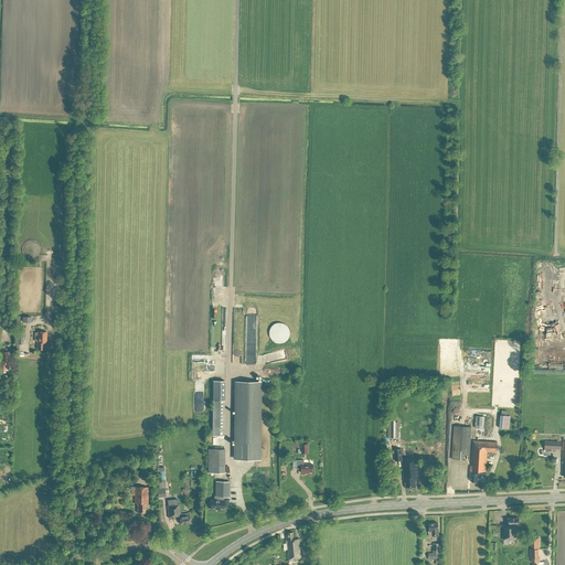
[(270,327),(269,330),(269,332),(269,336),(270,339),(273,341),(275,342),(278,343),(281,343),(284,342),(287,341),(288,339),(289,336),(290,332),(289,330),(288,327),(287,324),(284,323),(281,322),(278,322),(275,323),(273,324),(270,327)]
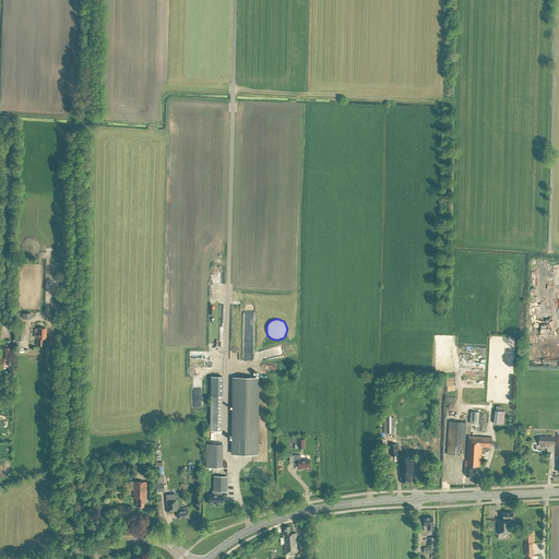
[(16,340),(25,340),(25,323),(16,323),(16,340)]
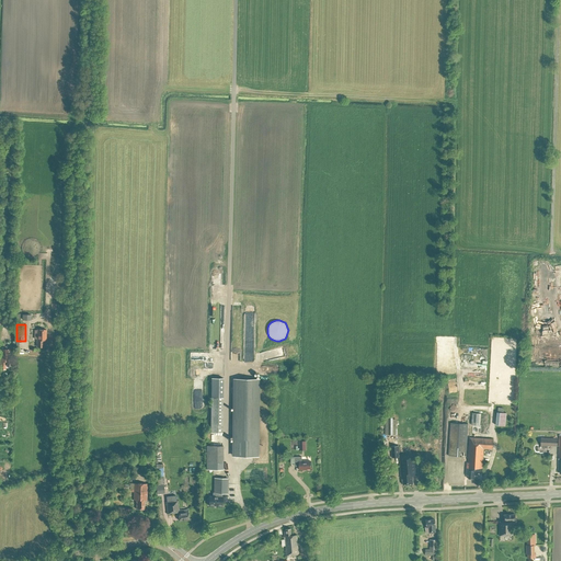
[(37,329),(37,339),(37,346),(44,347),(44,340),(46,340),(46,330),(37,329)]
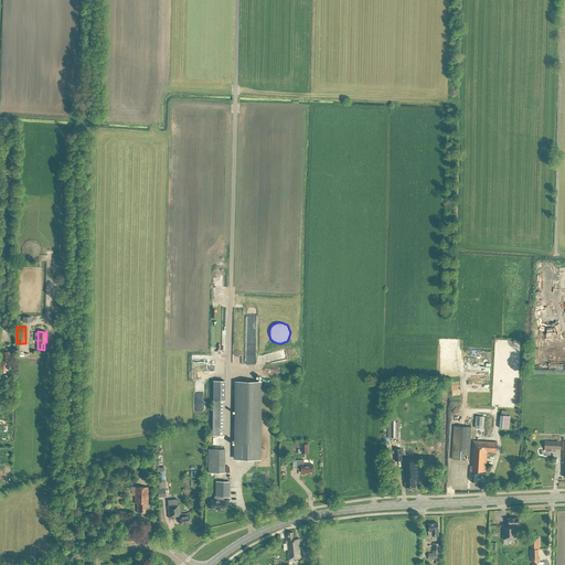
[(0,352),(0,361),(0,364),(1,364),(1,365),(0,365),(0,371),(6,372),(6,371),(9,371),(9,366),(7,366),(7,364),(9,364),(9,352),(0,352)]
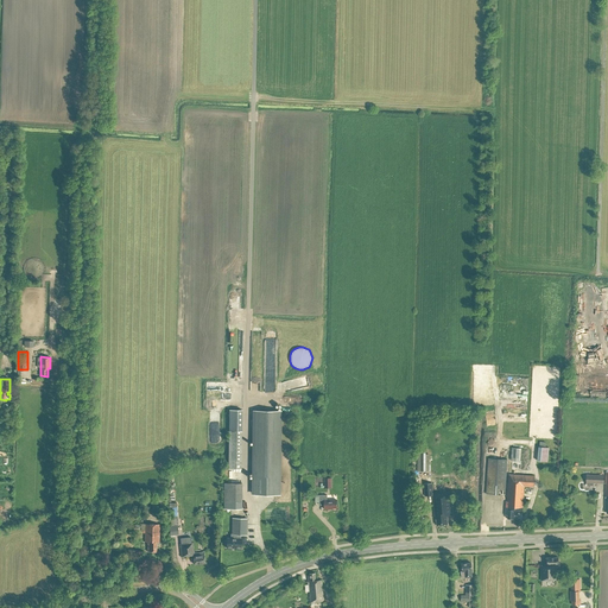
[(228,469),(241,469),(241,410),(229,410),(228,469)]
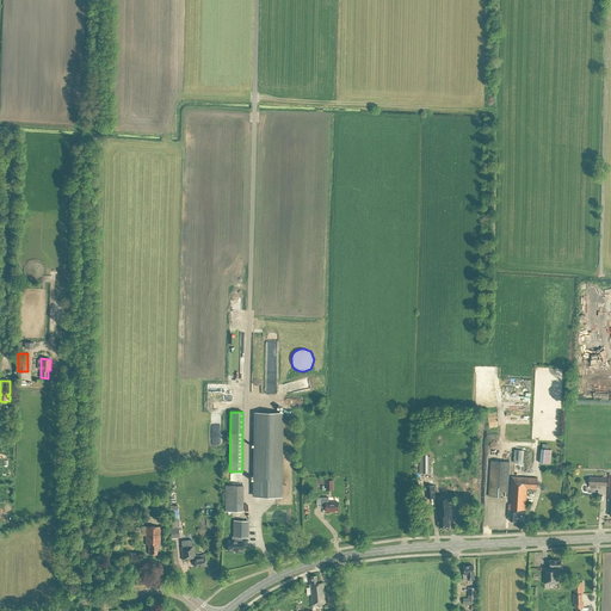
[(283,413),(253,412),(252,497),(282,498),(283,413)]
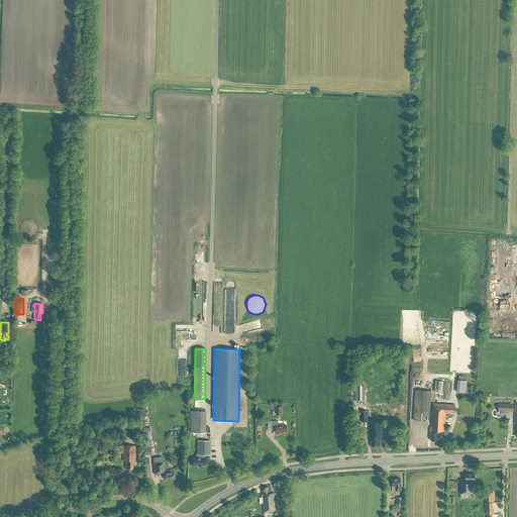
[(466,393),(467,381),(458,380),(456,392),(466,393)]
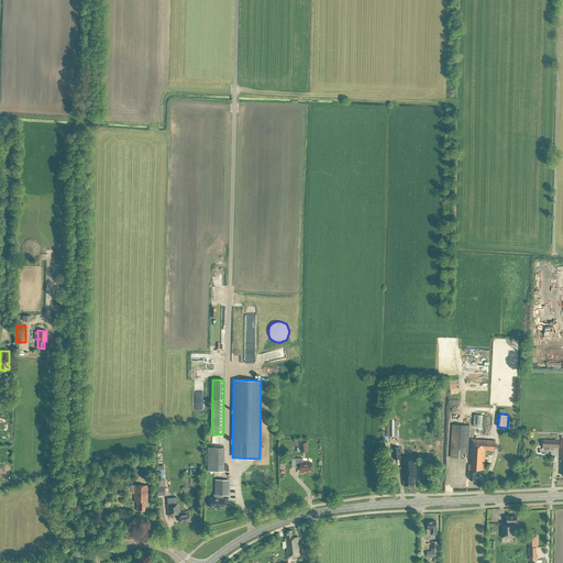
[(467,459),(468,448),(471,448),(468,478),(470,478),(470,481),(475,481),(476,474),(484,474),(485,451),(494,451),(495,441),(471,439),(471,444),(468,444),(470,426),(452,424),(450,457),(467,459)]
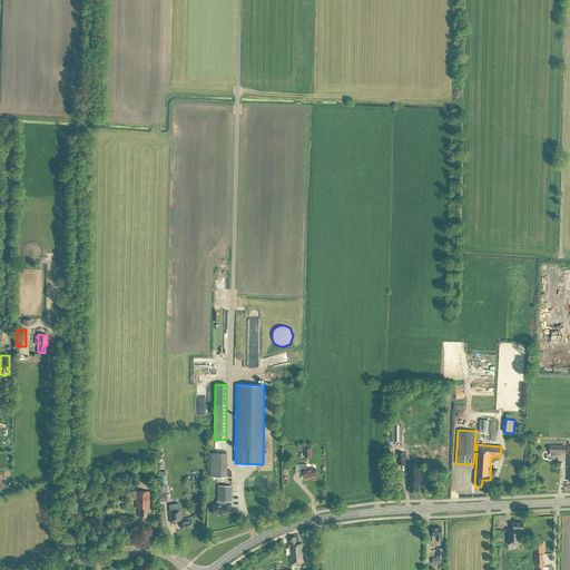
[(550,445),(549,452),(549,455),(556,455),(557,453),(566,453),(567,445),(550,445)]
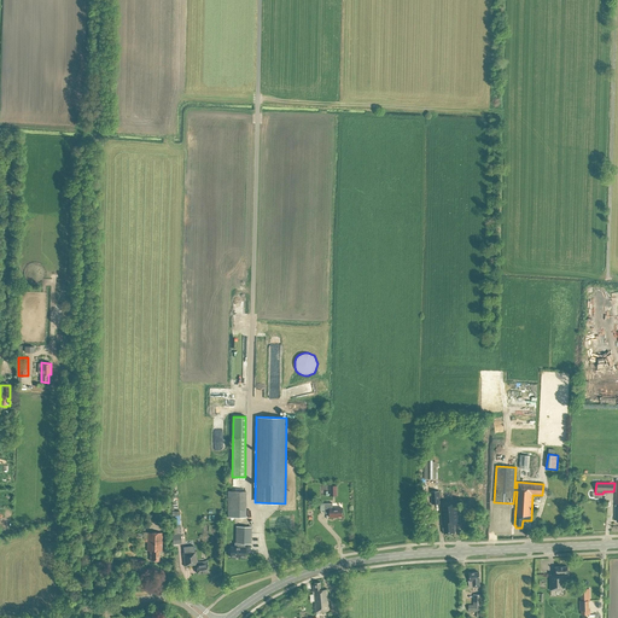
[(459,524),(456,499),(439,501),(439,490),(430,491),(431,503),(439,503),(442,526),(443,526),(444,532),(455,531),(454,524),(459,524)]
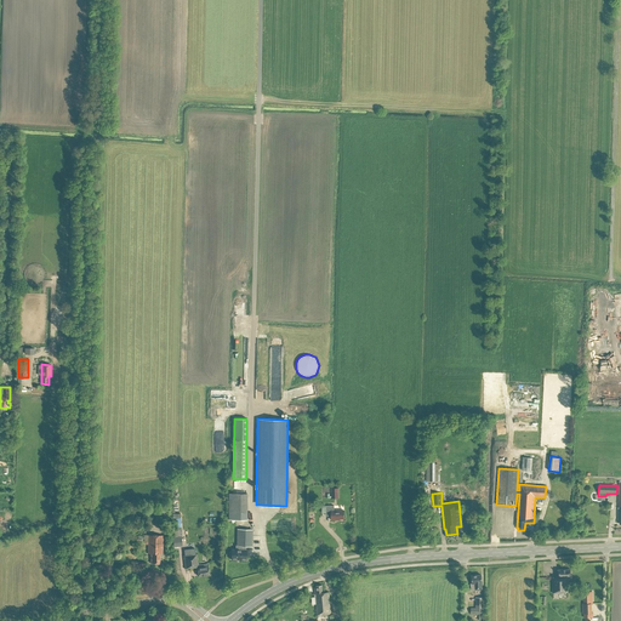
[(336,520),(336,519),(345,519),(345,511),(335,511),(334,506),(326,506),(326,516),(331,516),(331,520),(336,520)]
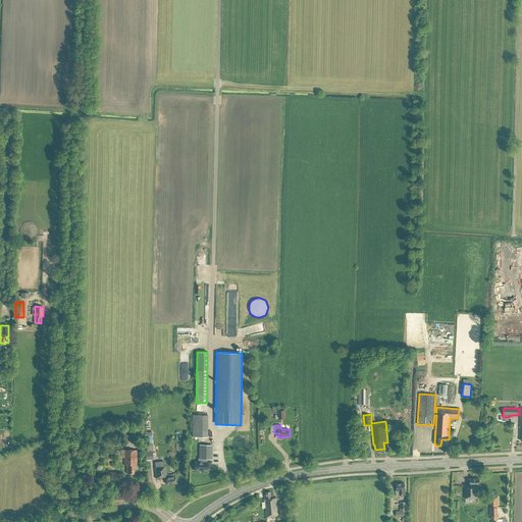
[(153,451),(151,431),(145,432),(145,442),(146,452),(146,460),(153,459),(153,451)]
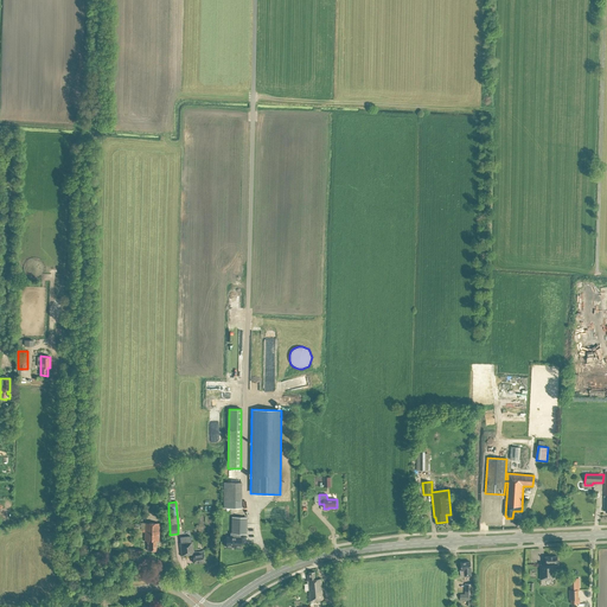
[(231,517),(231,532),(230,532),(230,537),(227,537),(227,538),(225,538),(224,540),(224,545),(227,545),(227,547),(241,547),(241,537),(241,534),(247,534),(247,517),(231,517)]
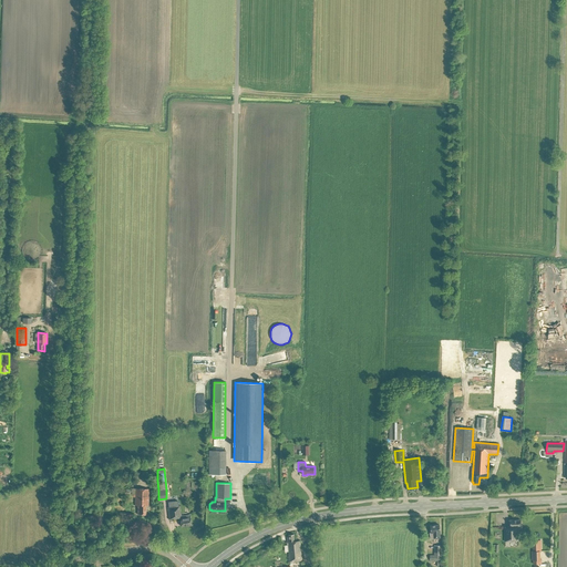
[(135,497),(135,488),(132,488),(126,488),(126,492),(132,493),(132,494),(133,494),(133,497),(135,497)]
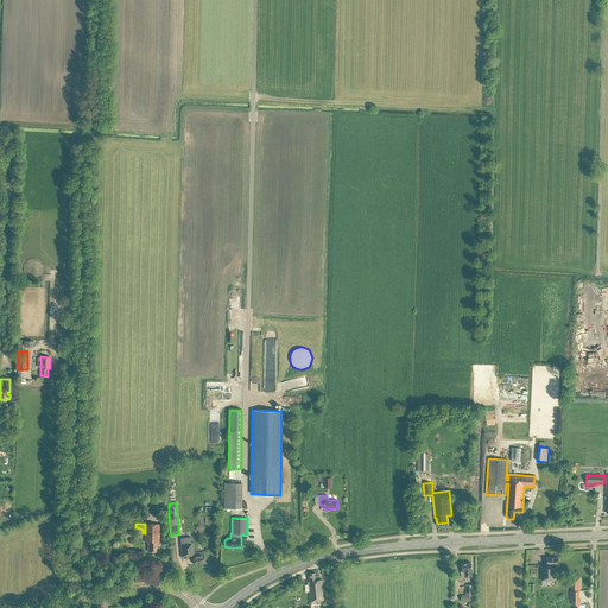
[(145,542),(147,542),(147,551),(157,552),(157,542),(159,542),(159,525),(145,524),(145,533),(145,542)]
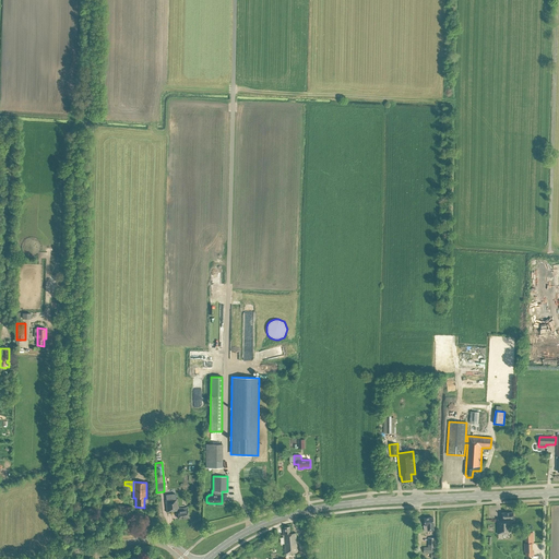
[(176,499),(175,494),(166,495),(167,500),(166,500),(167,512),(178,510),(179,519),(188,518),(187,508),(178,509),(177,499),(176,499)]
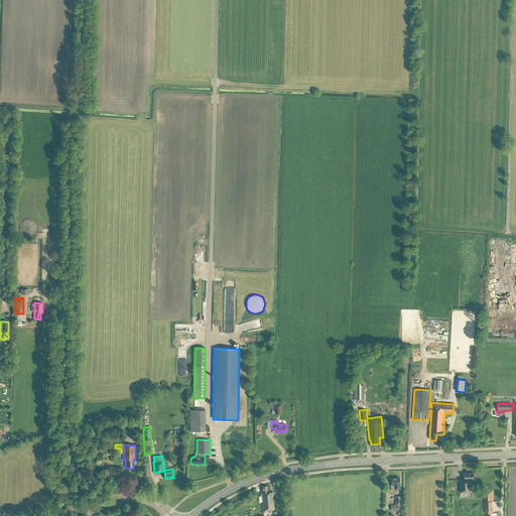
[(459,479),(460,492),(472,492),(472,479),(474,479),(474,472),(463,473),(464,479),(459,479)]
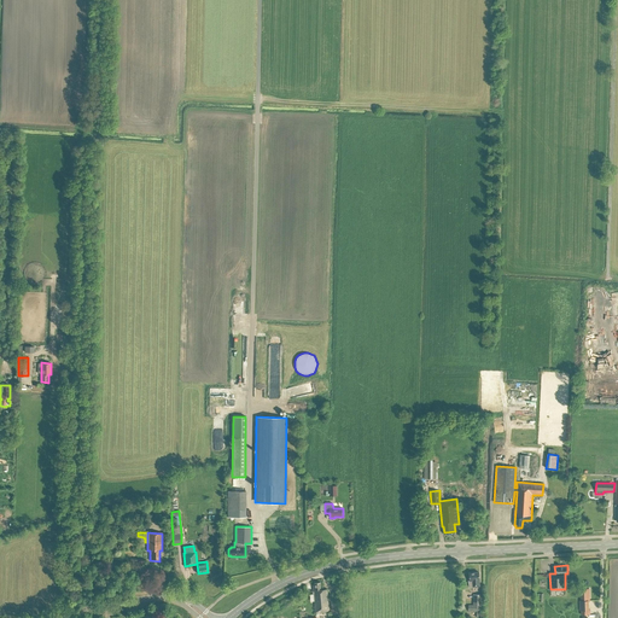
[(481,587),(479,571),(468,572),(470,579),(468,581),(468,587),(473,587),(481,587)]
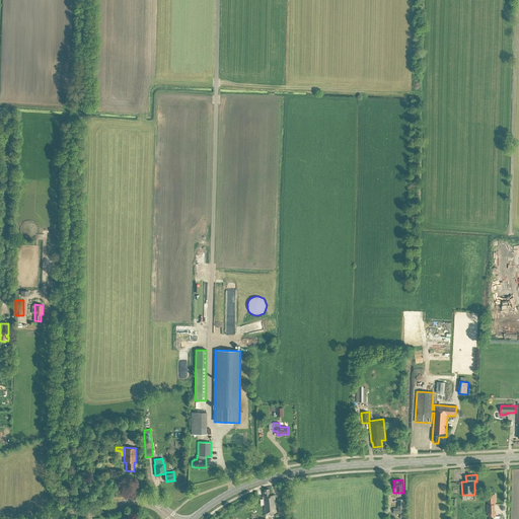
[(262,496),(263,499),(264,499),(265,514),(277,513),(275,494),(270,494),(270,489),(265,490),(265,491),(263,491),(263,496),(262,496)]
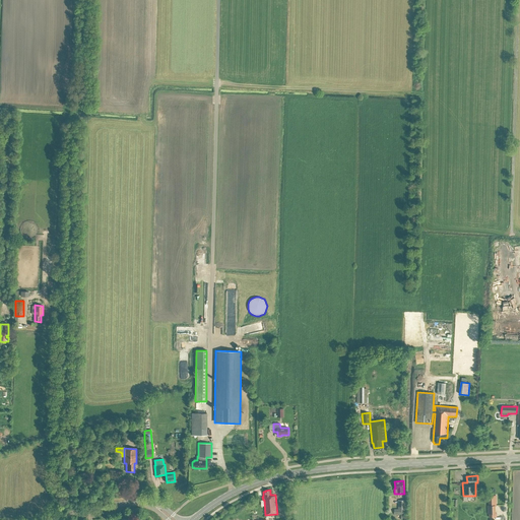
[(488,514),(489,514),(490,517),(497,517),(497,513),(496,513),(496,506),(497,506),(496,496),(489,496),(489,506),(488,506),(488,514)]
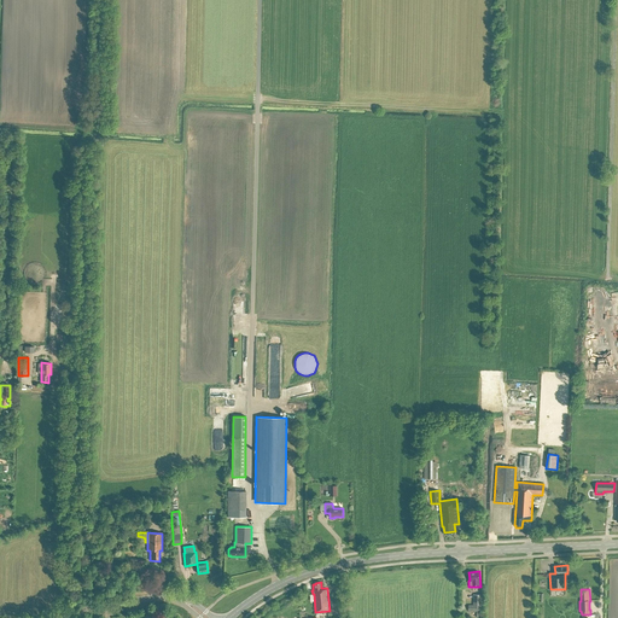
[(468,611),(482,611),(482,594),(473,594),(473,605),(468,605),(468,611)]
